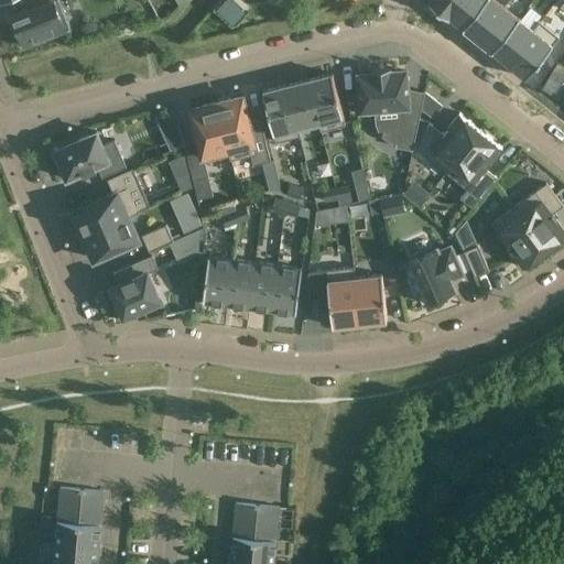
[(42,0),(43,3),(9,17),(15,35),(20,34),(25,46),(69,29),(58,0),(42,0)]
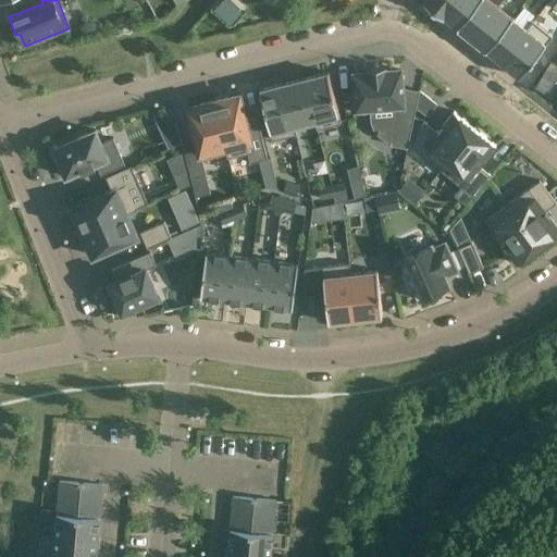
[(231,25),(243,12),(230,0),(221,0),(213,9),(231,25)]
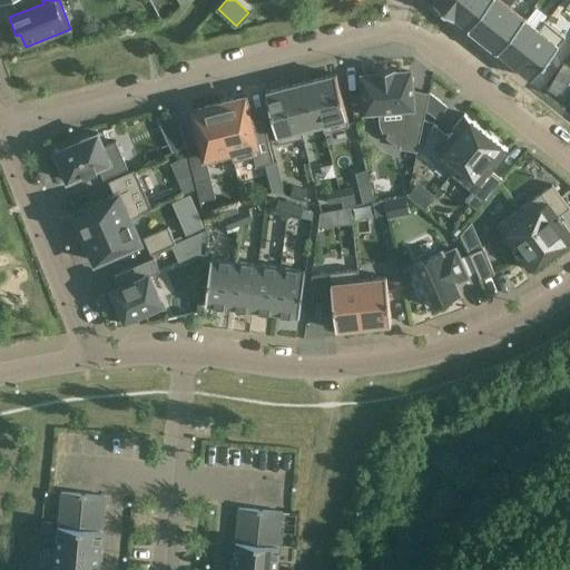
[(433,0),(454,17),(455,16),(454,16),(465,0),(433,0)]
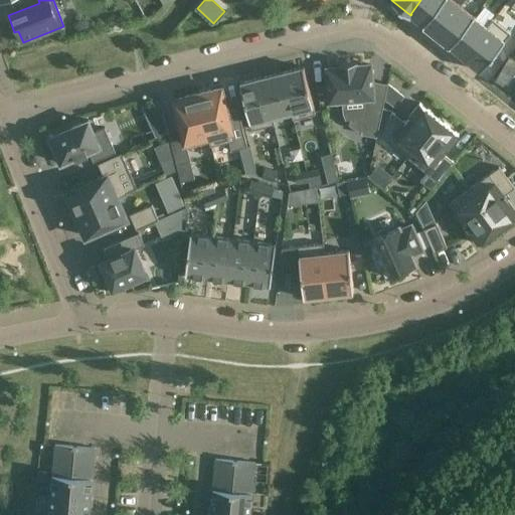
[(420,0),(410,14),(411,14),(423,24),(443,0),(420,0)]
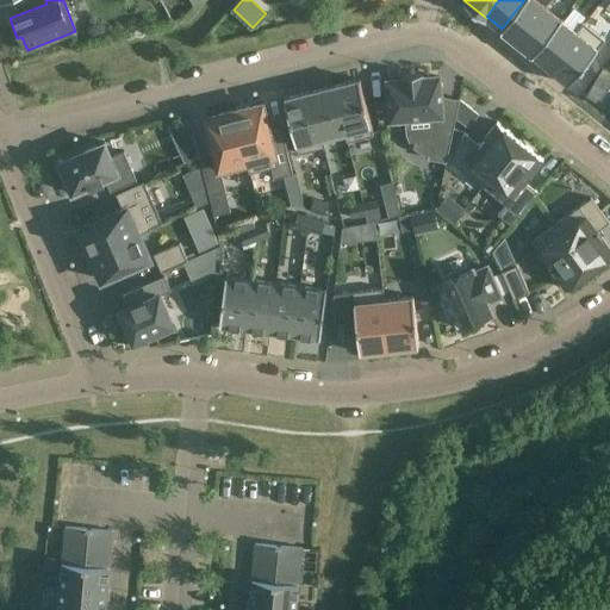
[(537,0),(524,0),(502,29),(517,42),(546,6),(537,0)]
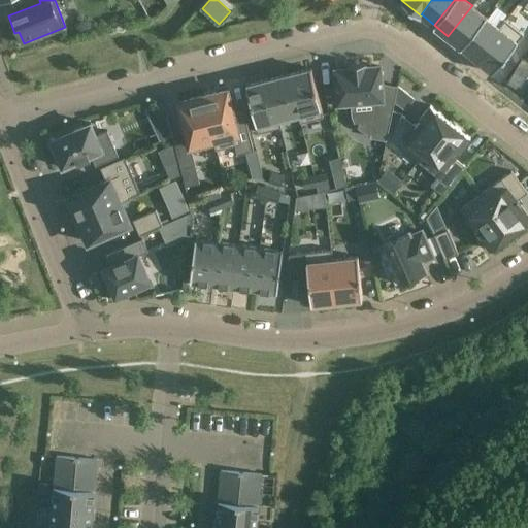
[(472,5),(448,36),(461,46),(486,15),(472,5)]
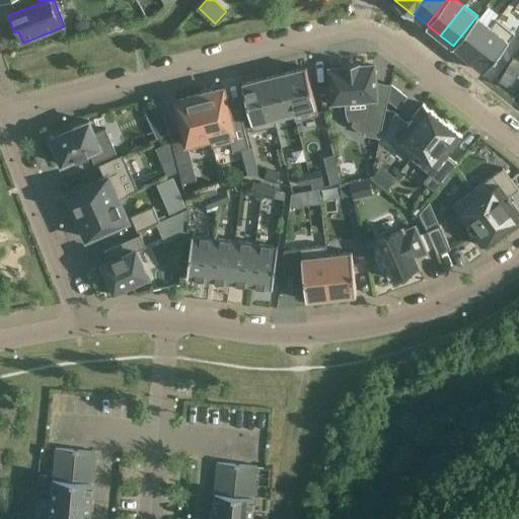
[(477,15),(453,46),(466,57),(491,26),(490,25),(477,15)]
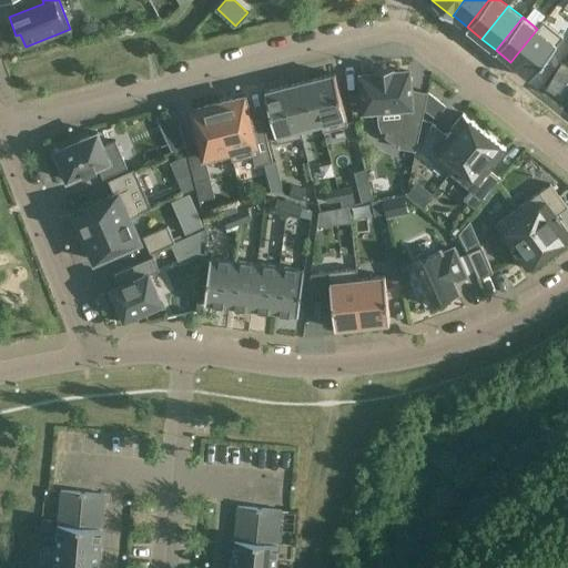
[(537,29),(510,62),(530,78),(557,44),(564,37),(543,20),(536,28),(537,29)]
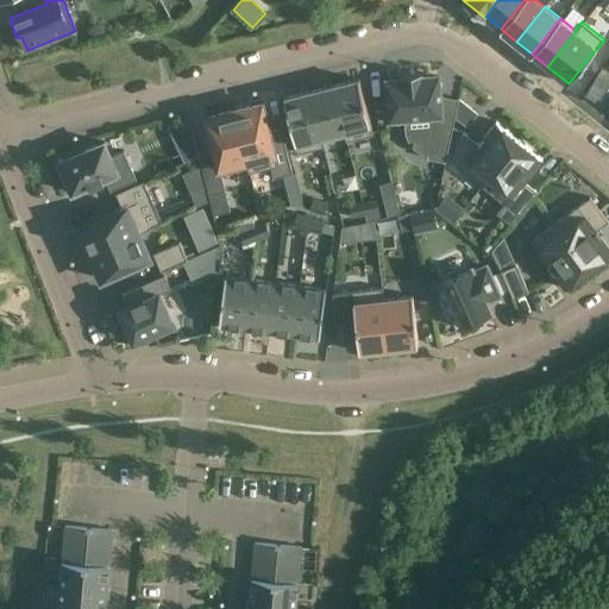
[(402,80),(387,81),(390,121),(406,119),(406,130),(433,127),(427,158),(446,162),(459,99),(440,95),(439,76),(424,77),(422,74),(401,75),(402,80)]
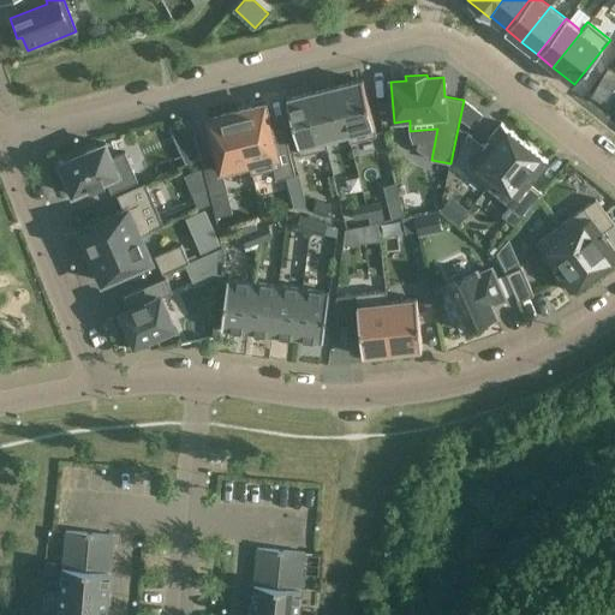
[(363,79),(336,87),(348,133),(347,133),(350,143),(377,136),(363,79)]
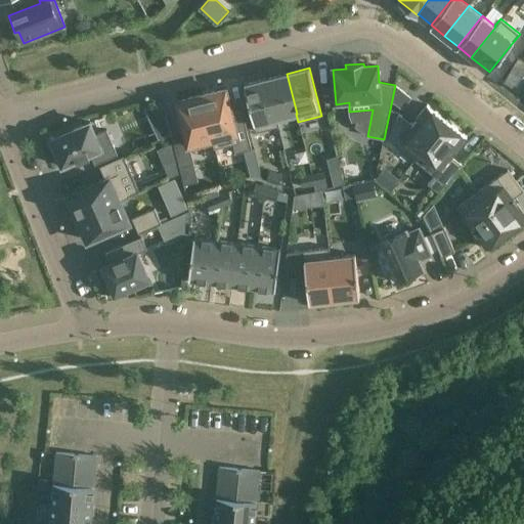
[(297,114),(287,74),(266,79),(276,119),(277,118),(296,114),(297,114)]
